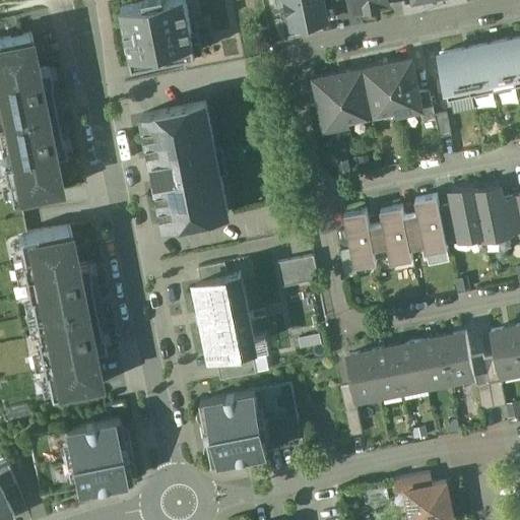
[(145,0),(145,1),(122,6),(133,61),(156,56),(157,60),(197,52),(186,0),(145,0)]
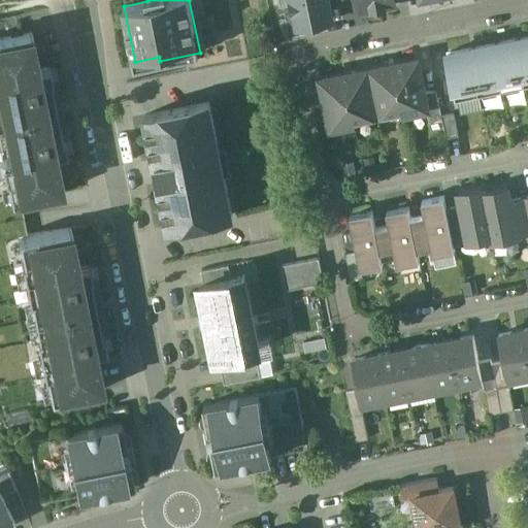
[(292,0),(293,4),(298,26),(331,20),(326,0),(292,0)]
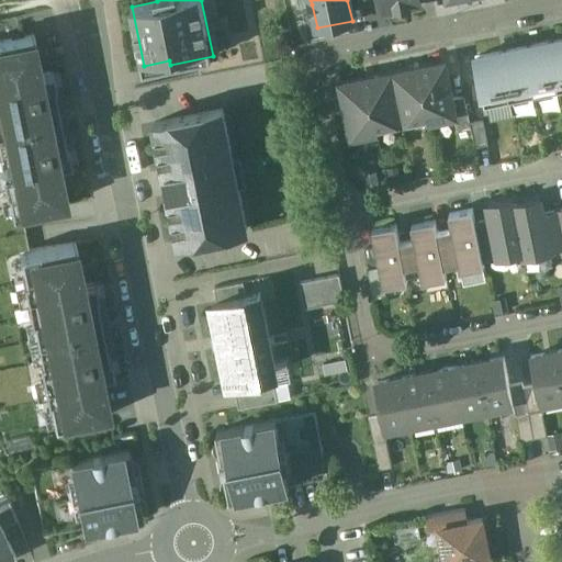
[(383,0),(386,12),(420,4),(419,0),(383,0)]
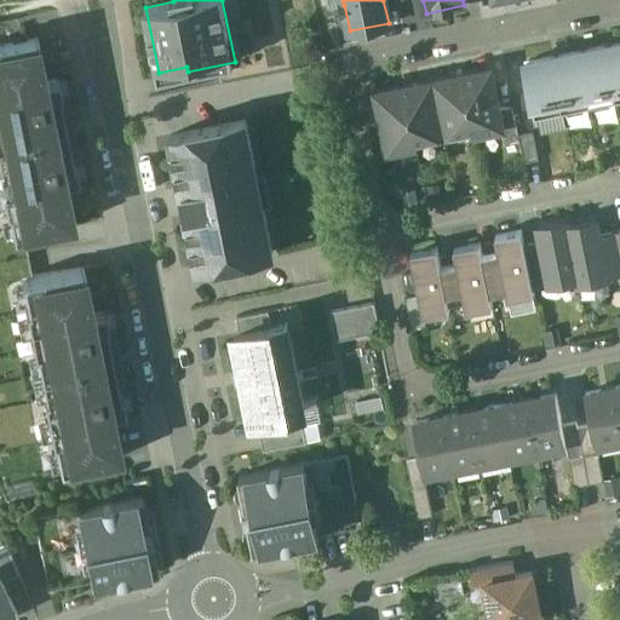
[(36,36),(0,44),(0,138),(65,126),(59,96),(62,95),(58,79),(46,80),(36,36)]
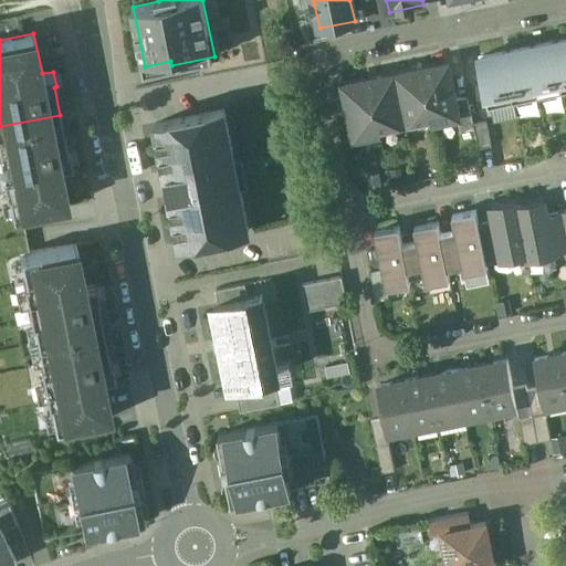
[(565,39),(553,42),(563,90),(565,88),(565,39)]
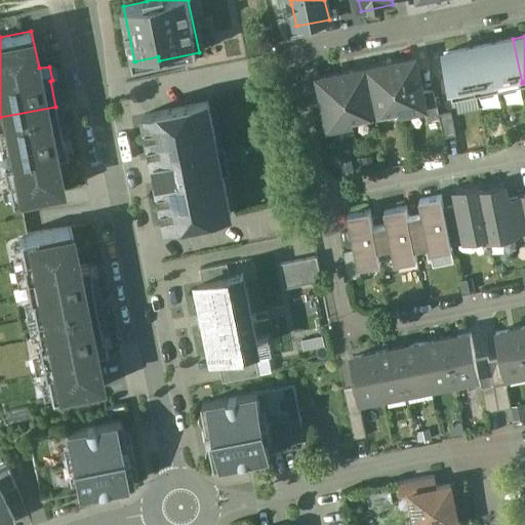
[(513,39),(490,43),(499,88),(522,83),(513,39)]
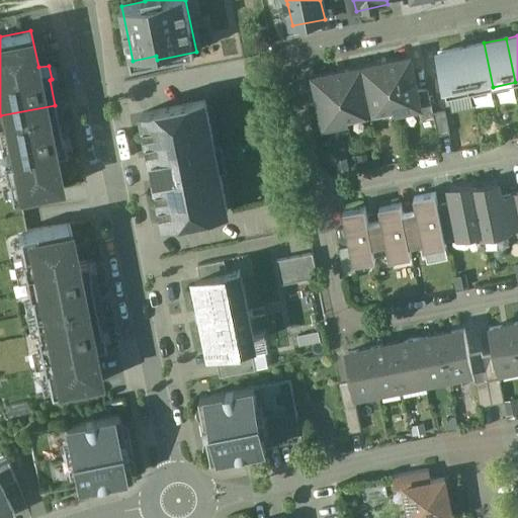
[(484,42),(461,48),(470,91),(493,87),(484,42)]
